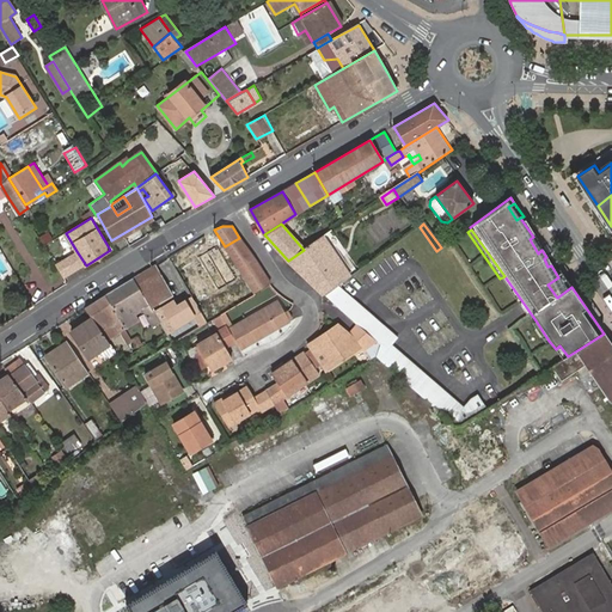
[(542,250),(533,237),(530,239),(538,254),(542,250)]
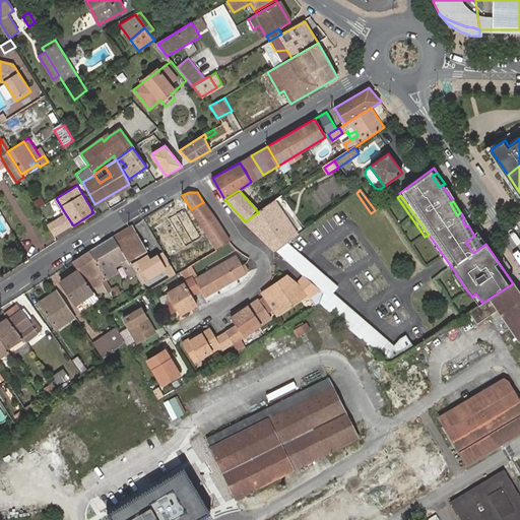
[(203,202),(191,209),(195,215),(208,208),(203,202)]
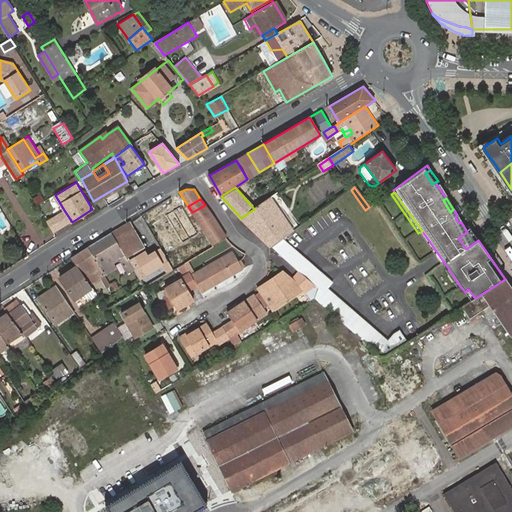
[(254,209),(241,218),(272,247),(283,239),(292,233),(268,199),(254,209)]
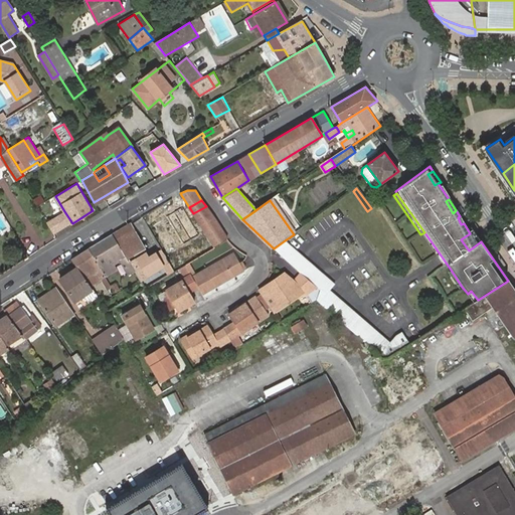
[(206,206),(193,213),(197,220),(210,212),(206,206)]
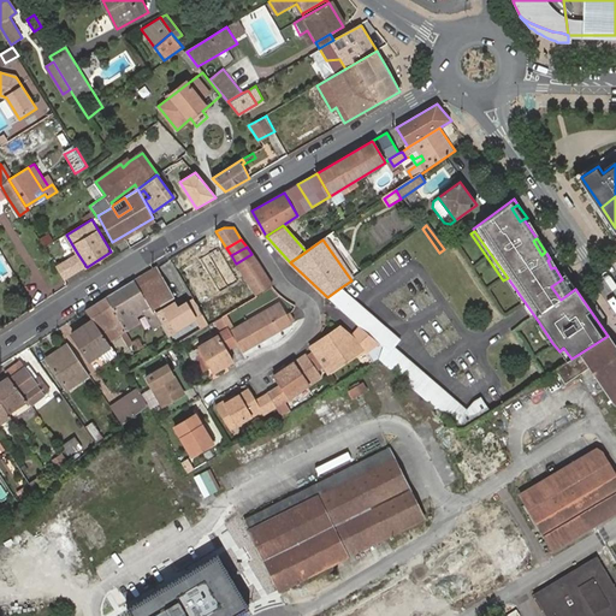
[(77,253),(55,266),(64,279),(87,267),(77,253)]
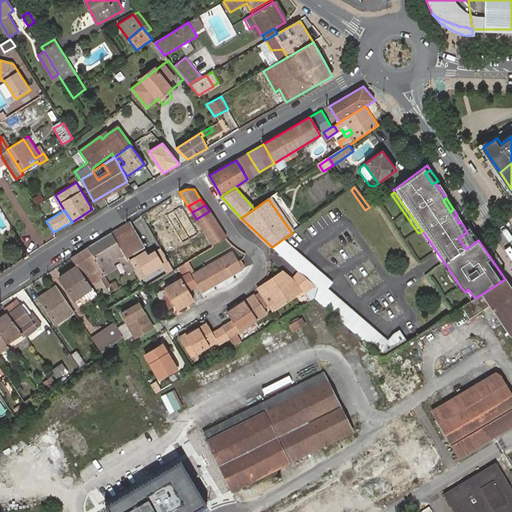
[(209,211),(196,219),(200,225),(213,217),(209,211)]
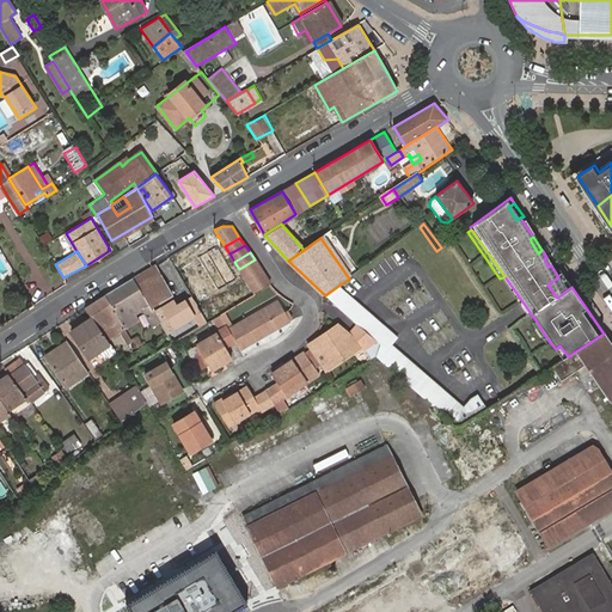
[(255,259),(239,269),(244,277),(261,267),(255,259)]
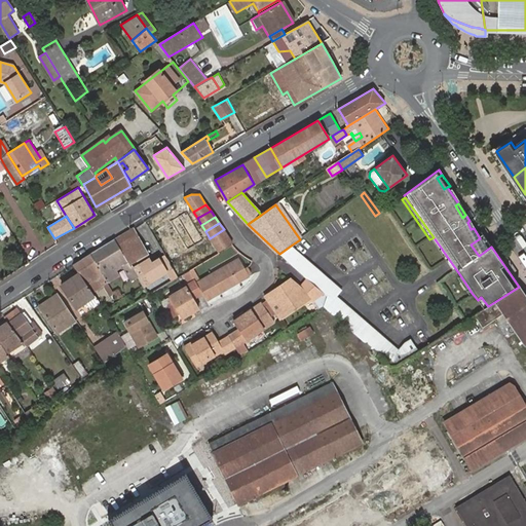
[(134,228),(115,238),(130,264),(148,254),(134,228)]
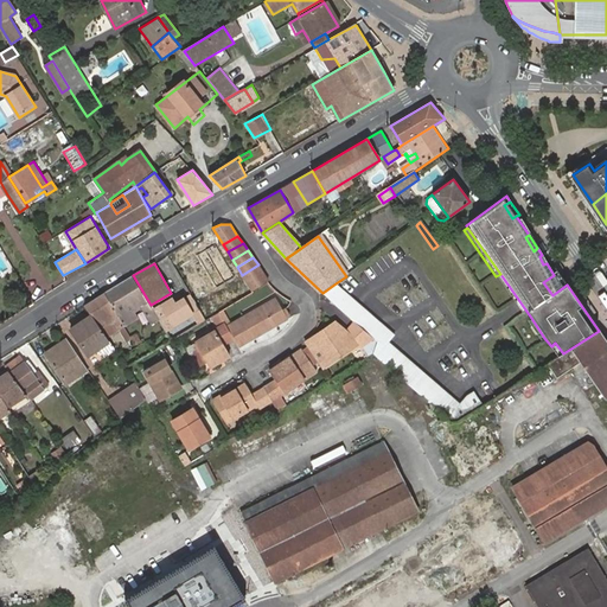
[(259,264),(242,275),(247,282),(262,273),(259,264)]
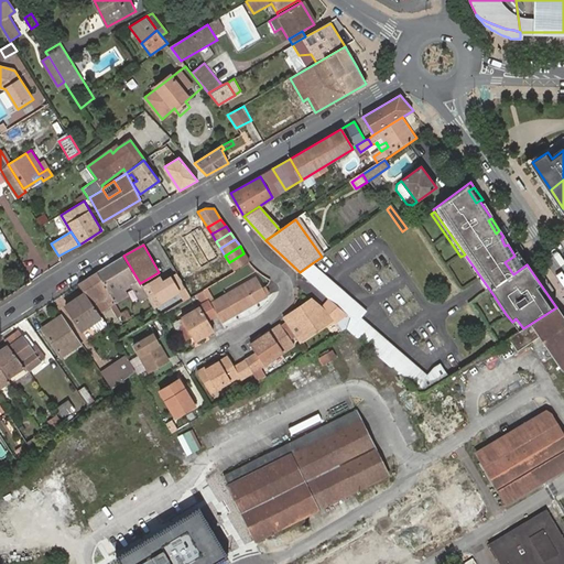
[(513,274),(527,264),(519,252),(514,256),(505,262),(513,274)]
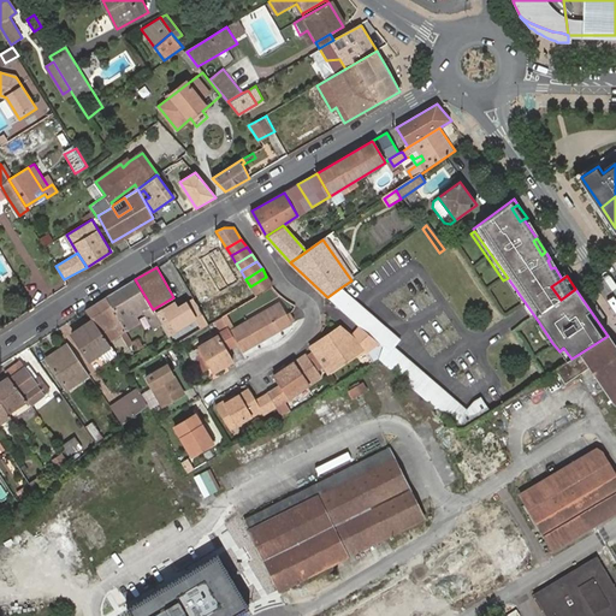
[(266,277),(250,286),(256,296),(272,286),(266,277)]
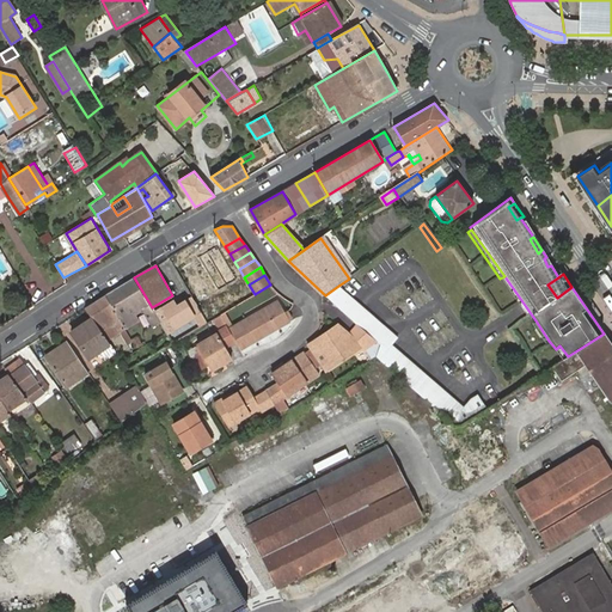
[(134,277),(105,294),(124,326),(139,318),(135,312),(142,307),(153,325),(160,322),(154,312),(152,307),(134,277)]
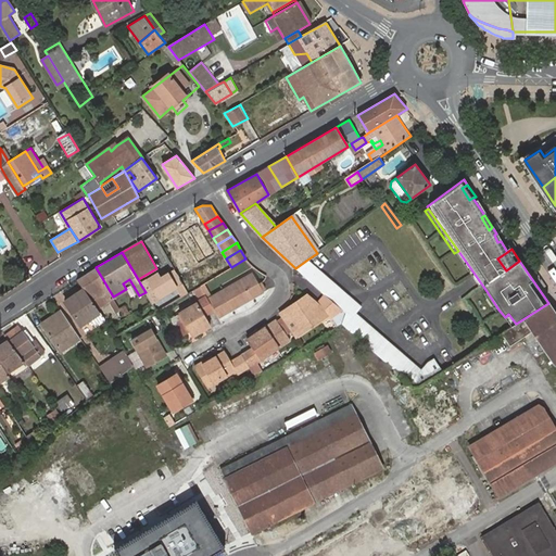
[(419,386),(443,370),(434,358),(427,364),(422,370),(356,312),(362,306),(327,277),(307,260),(295,268),(311,282),(327,298),(344,311),(351,316),(342,324),(409,382),(412,387),(419,386)]
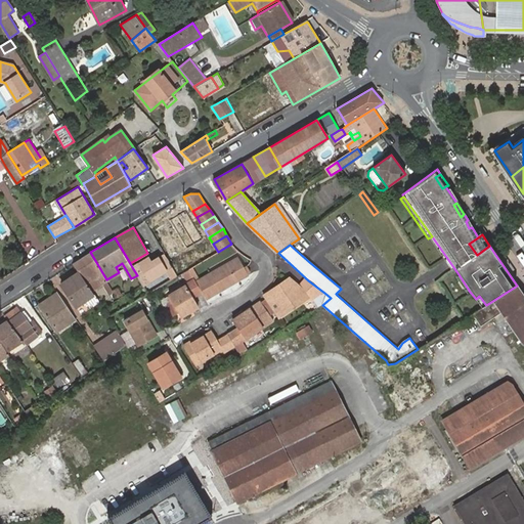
[(162,249),(132,267),(137,275),(142,285),(173,267),(162,249)]
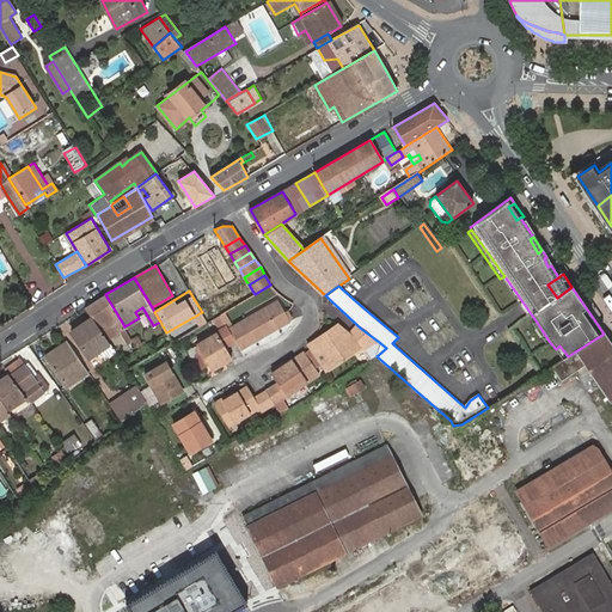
[(105,294),(85,307),(91,317),(106,338),(121,330),(126,340),(130,336),(124,326),(105,294)]
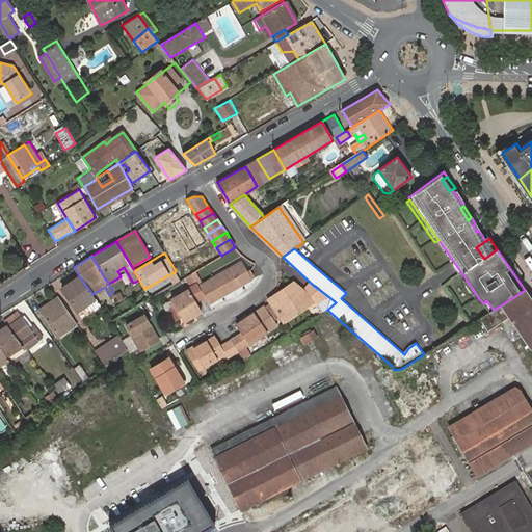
[(242,260),(200,285),(207,296),(211,303),(253,277),(251,275),(254,274),(253,272),(249,267),(247,268),(242,260)]
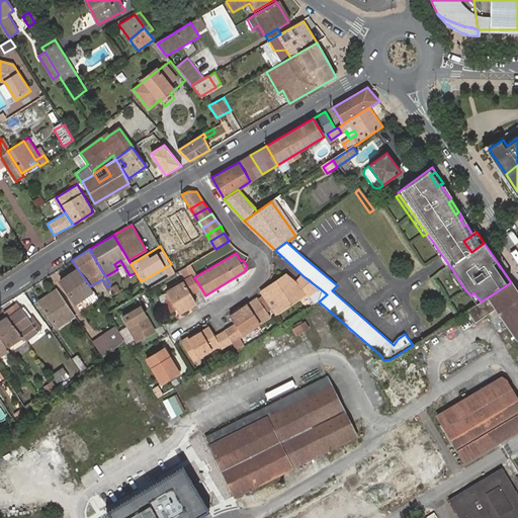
[(187,266),(179,271),(185,280),(183,281),(184,283),(168,292),(177,309),(181,313),(197,303),(192,293),(201,288),(194,277),(187,266)]
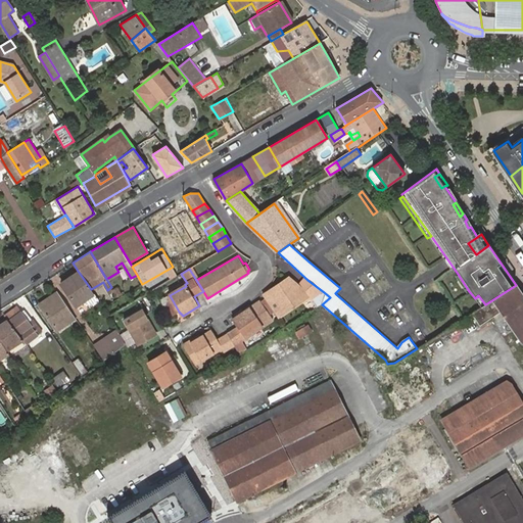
[(91,289),(78,271),(59,282),(72,301),(77,308),(85,301),(90,308),(100,301),(91,289)]
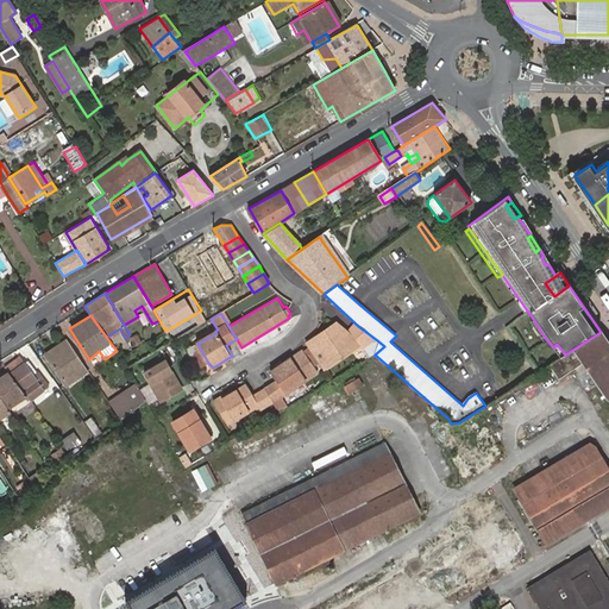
[(546,339),(533,319),(529,322),(542,341),(546,339)]
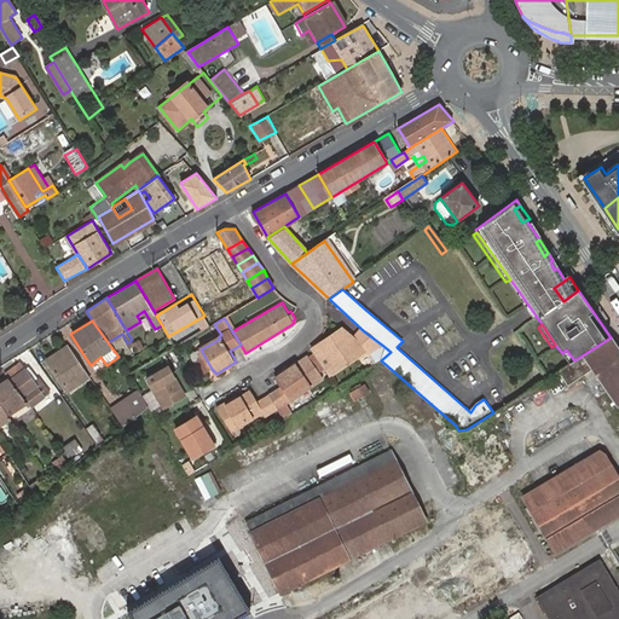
[(343,327),(331,335),(334,339),(346,330),(343,327)]
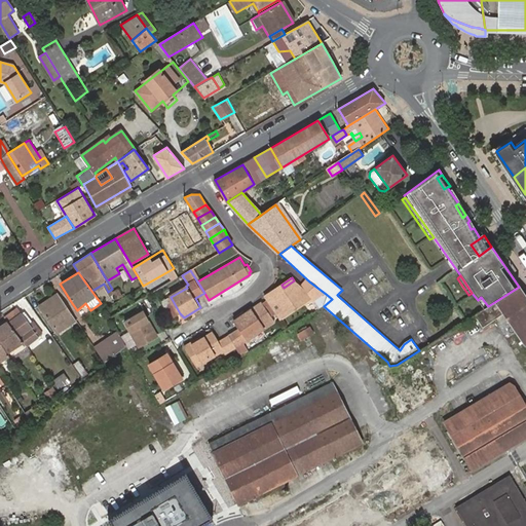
[(282,285),(272,292),(274,294),(267,299),(280,317),(307,299),(310,297),(304,289),(300,285),(298,287),(294,280),(284,288),(282,285)]
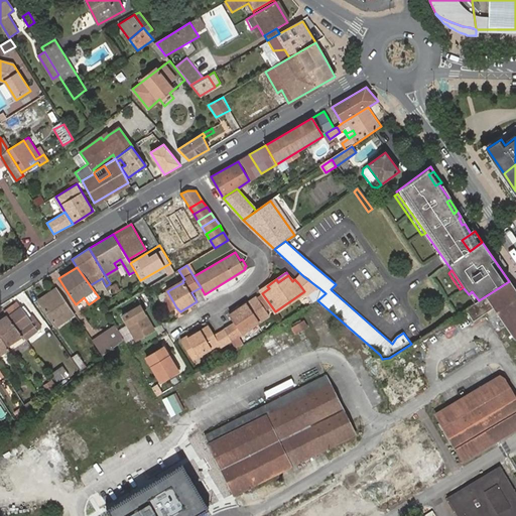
[(319,288),(303,276),(297,279),(303,284),(309,294),(319,288)]
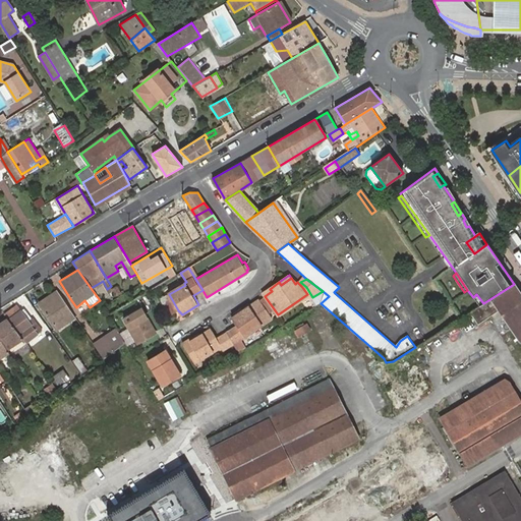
[(117,296),(124,292),(120,284),(113,289),(117,296)]
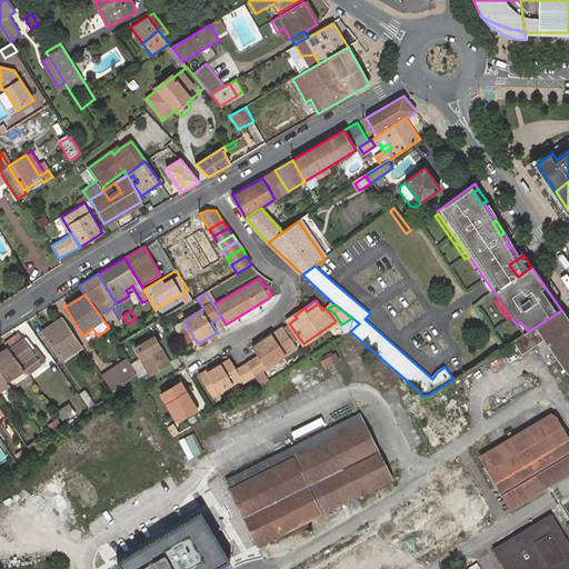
[(568,375),(568,322),(561,310),(528,331),(522,335),(512,341),(511,341),(520,355),(543,339),(568,375)]
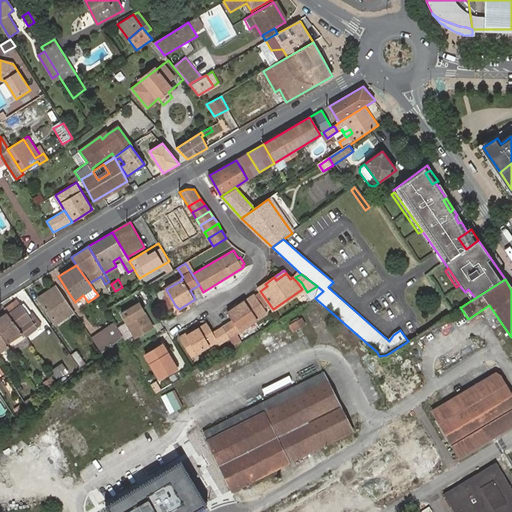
[(37,298),(40,303),(52,296),(50,292),(58,288),(56,285),(37,298)]
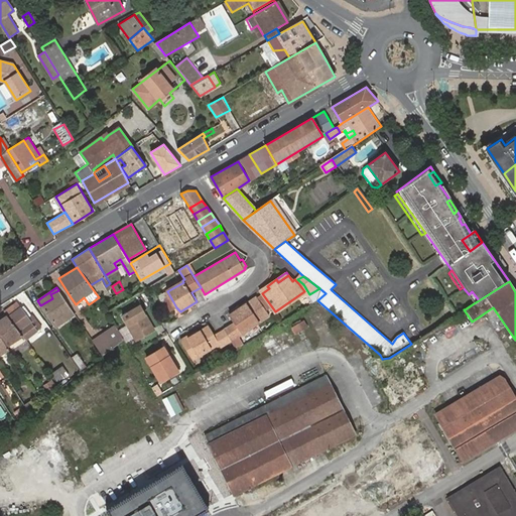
[(55,327),(75,313),(58,290),(50,294),(52,298),(40,305),(55,327)]
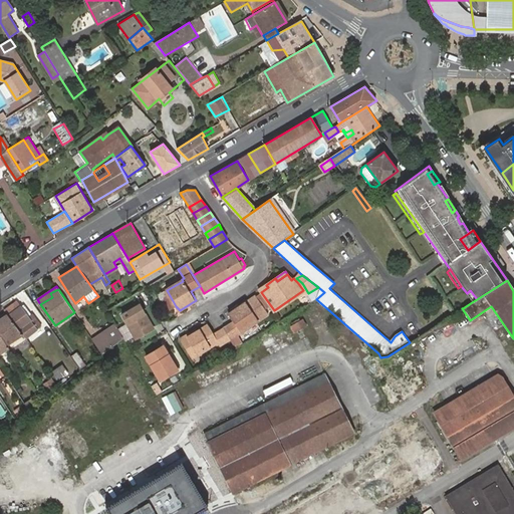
[(176,306),(167,290),(158,296),(167,312),(176,306)]
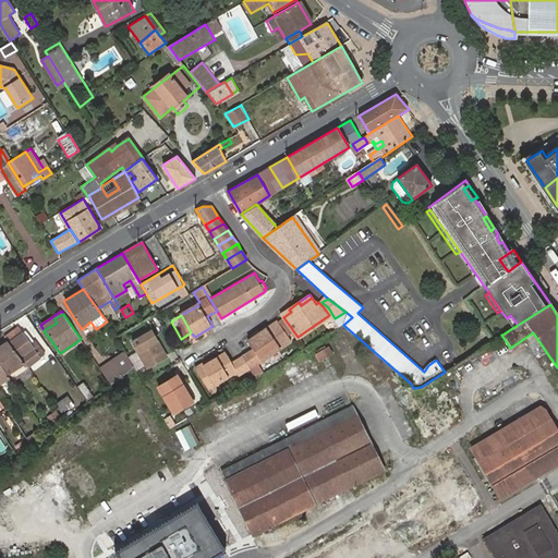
[(507,318),(512,328),(518,325),(510,315),(507,318)]
